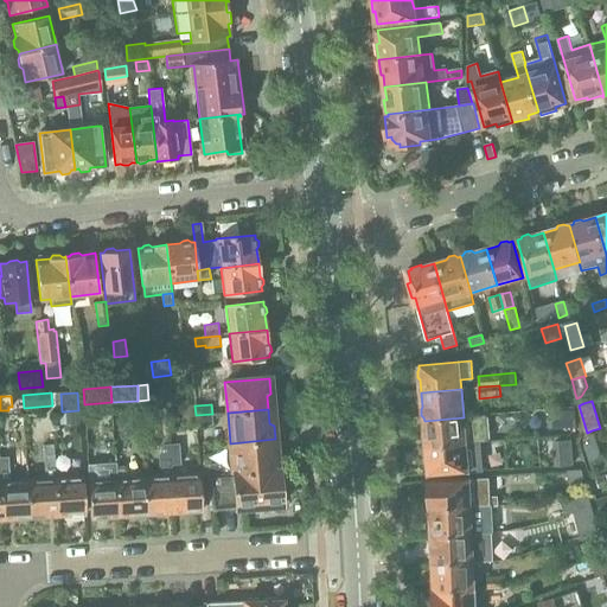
[(555,429),(568,429),(576,428),(576,427),(575,411),(554,413),(555,429)]
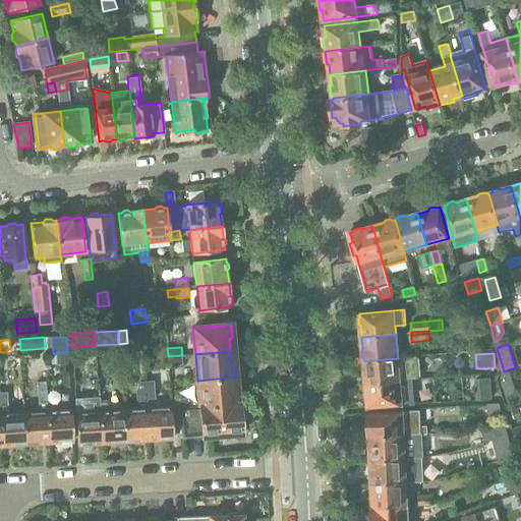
[(168,365),(182,364),(182,355),(168,356),(168,365)]
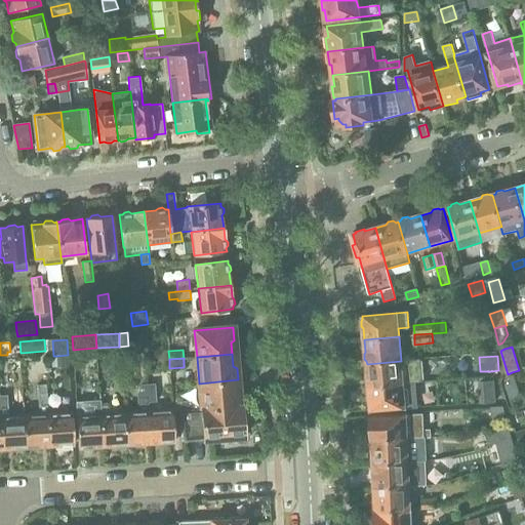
[(369,388),(415,384),(412,360),(401,361),(367,364),(367,367),(365,369),(365,374),(368,376),(369,388)]
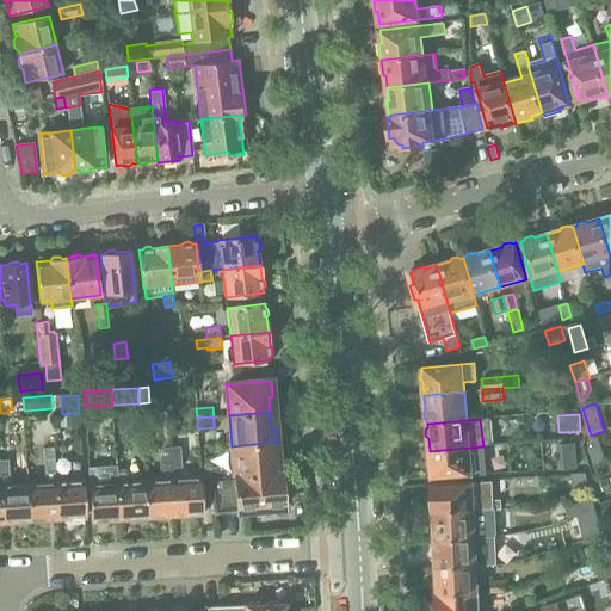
[(593,438),(588,448),(594,467),(606,462),(598,437),(593,438)]
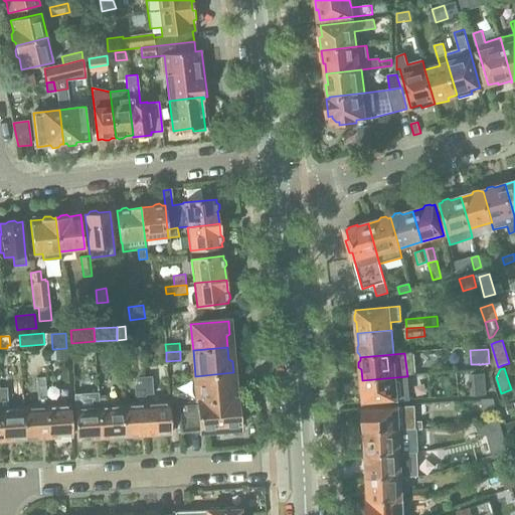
[(233,372),(195,376),(197,402),(231,399),(231,398),(230,387),(231,387),(234,385),(233,372)]
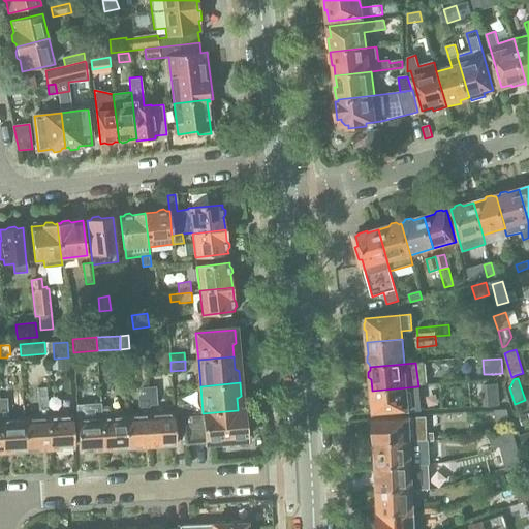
[(483,385),(484,406),(498,406),(497,385),(496,385),(483,385)]
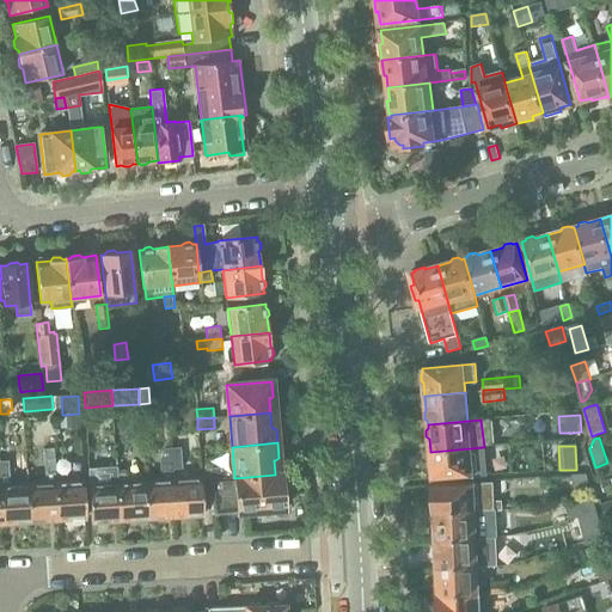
[(56,483),(54,447),(43,448),(46,484),(29,485),(31,525),(44,524),(44,521),(59,520),(56,483)]
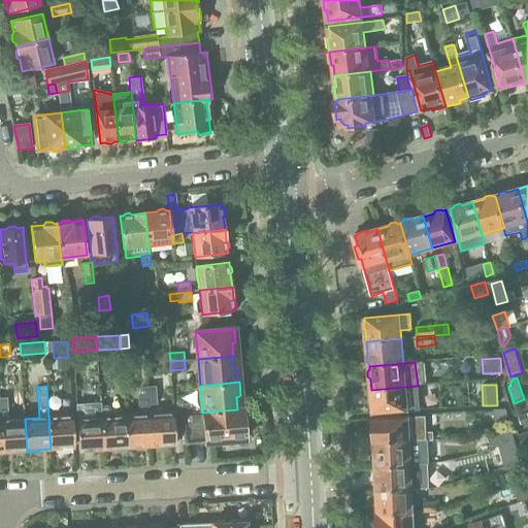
[(156,386),(147,387),(150,405),(157,404),(156,386)]
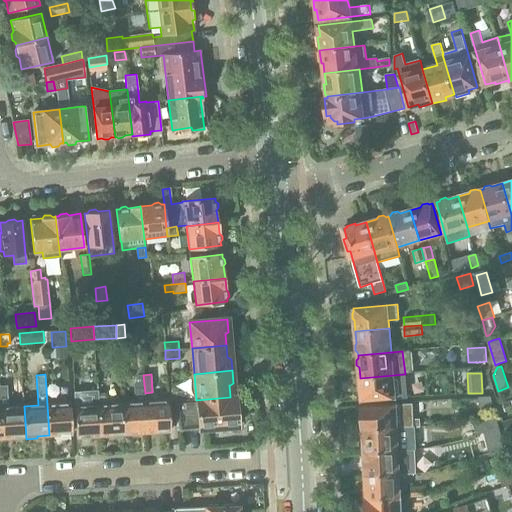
[(405,374),(360,378),(361,389),(359,391),(359,397),(362,398),(362,401),(407,397),(405,374)]
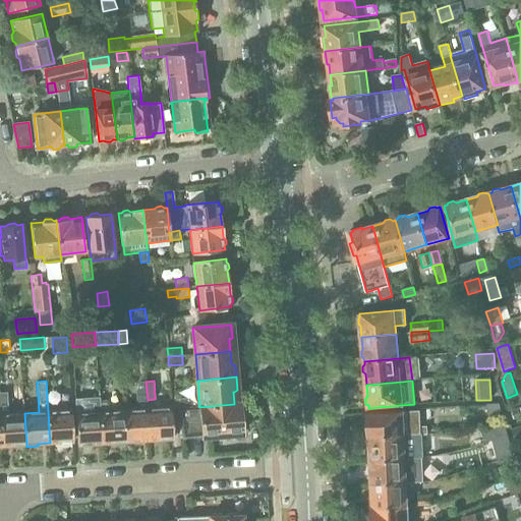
[(148,409),(148,400),(146,382),(139,382),(137,385),(137,388),(135,391),(136,405),(134,407),(123,408),(126,444),(137,444),(137,441),(150,441),(148,409)]
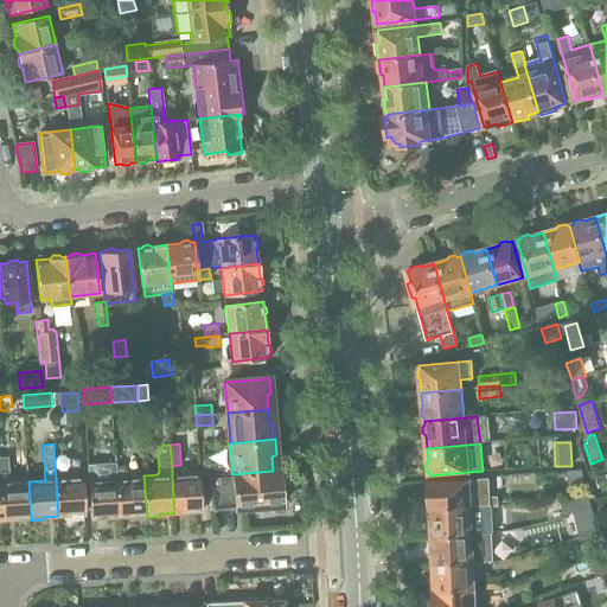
[(0,457),(0,477),(2,519),(17,518),(17,522),(31,521),(29,481),(10,483),(8,457),(0,457)]
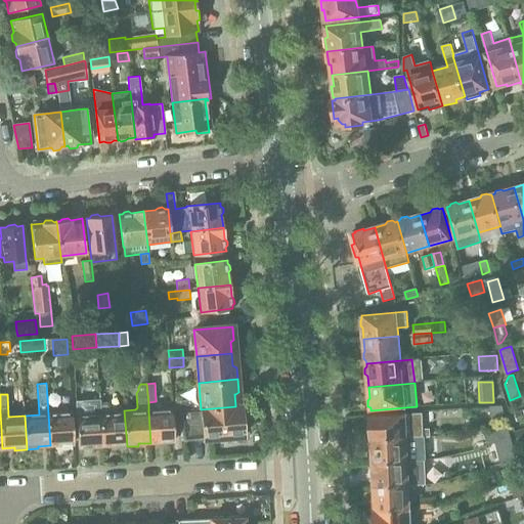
[(99,400),(76,401),(77,417),(79,447),(82,447),(82,449),(92,449),(92,446),(102,446),(100,403),(99,400)]
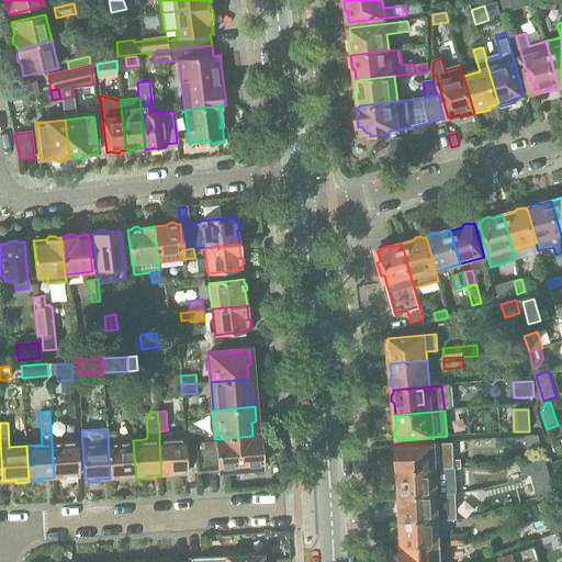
[(108,433),(110,479),(123,478),(123,480),(136,479),(133,440),(133,438),(128,435),(120,436),(115,431),(108,433)]
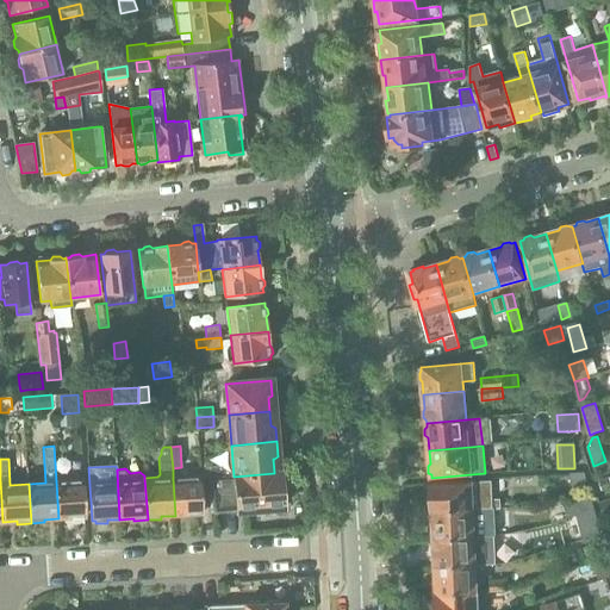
[(282,485),(281,472),(274,472),(274,473),(234,477),(218,478),(211,478),(210,478),(213,514),(237,511),(266,509),(266,512),(278,512),(278,508),(285,508),(284,502),(288,502),(287,484),(282,485)]
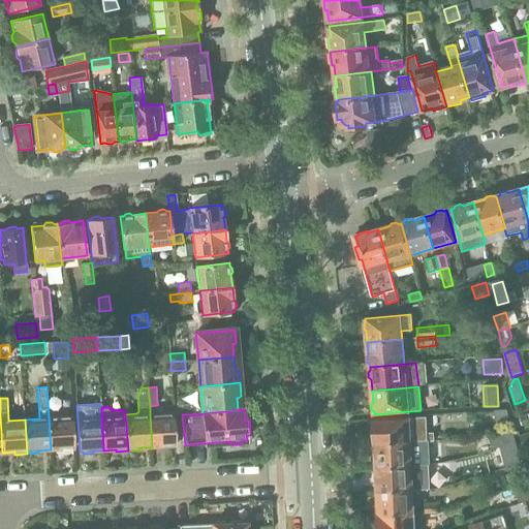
[(497,425),(510,424),(507,410),(494,411),(497,425)]
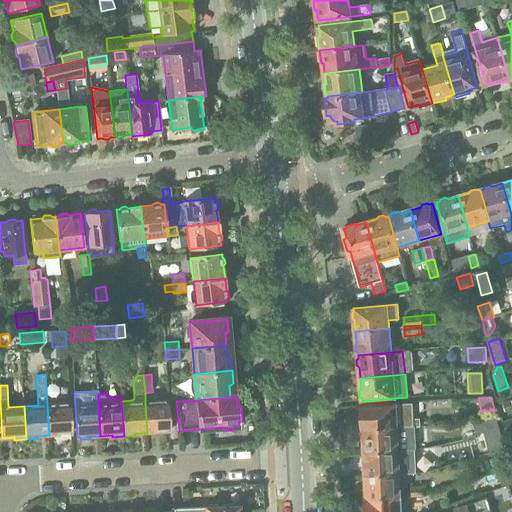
[(171,431),(168,400),(145,402),(147,433),(157,432),(158,434),(168,433),(168,431),(171,431)]
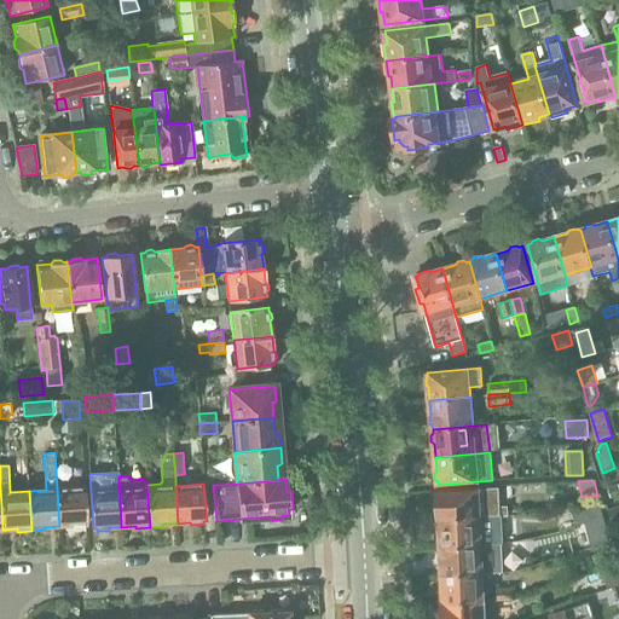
[(618,485),(608,489),(611,499),(618,496),(618,485)]
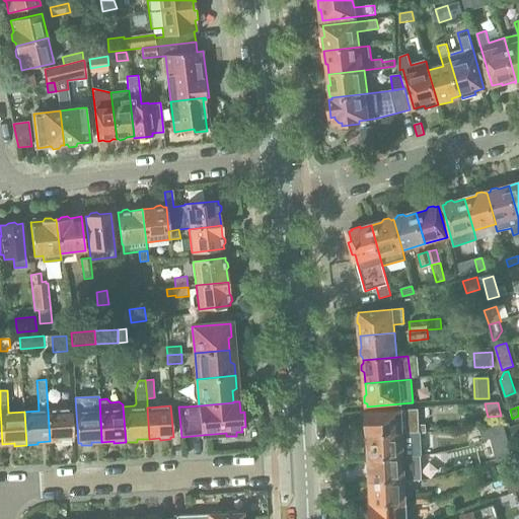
[(70,440),(73,439),(71,409),(48,410),(50,441),(60,440),(61,443),(71,442),(70,440)]
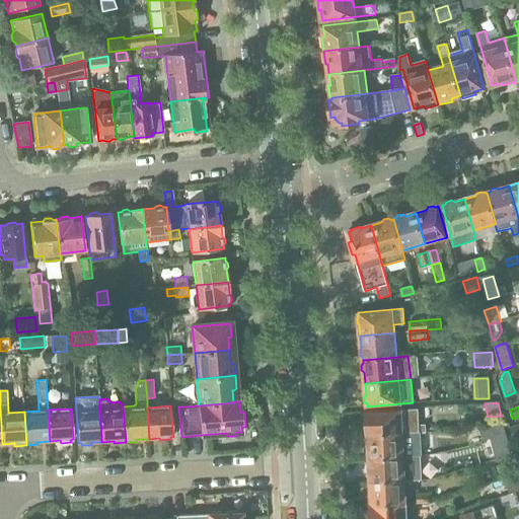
[(420,425),(419,409),(405,410),(400,410),(367,412),(367,415),(365,417),(366,422),(368,424),(368,435),(422,433),(427,433),(426,425),(420,425)]
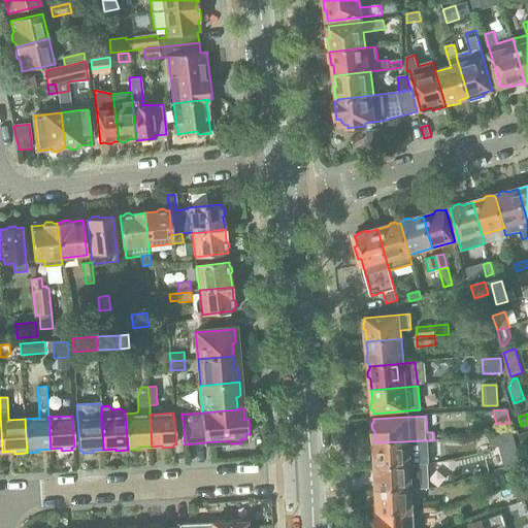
[(527,446),(527,434),(519,437),(522,448),(527,446)]
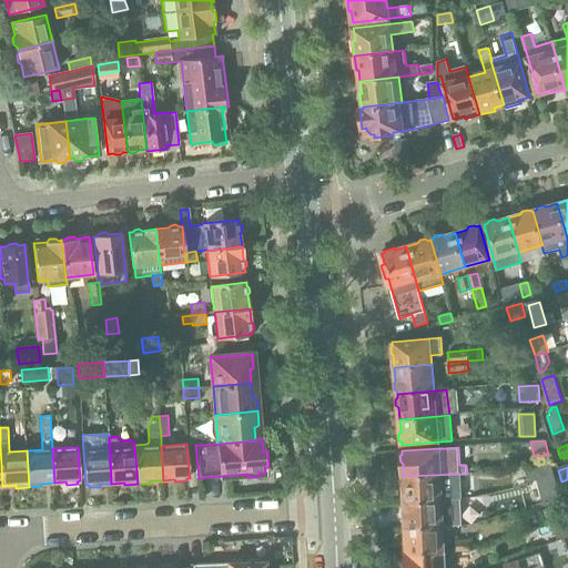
[(404,499),(404,503),(442,500),(442,499),(463,498),(462,474),(403,476),(404,489),(402,492),(402,497),(404,499)]
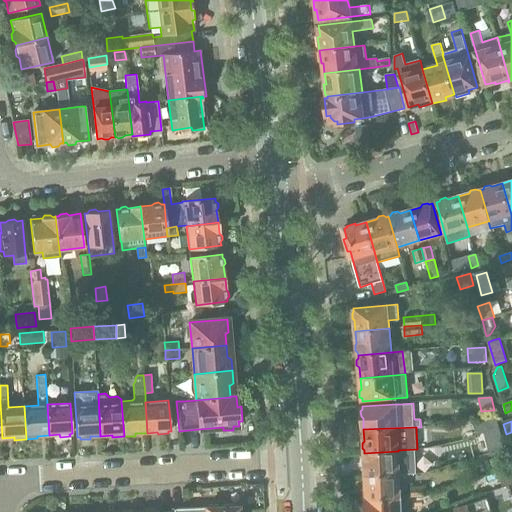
[(498,431),(483,435),(485,443),(500,439),(498,431)]
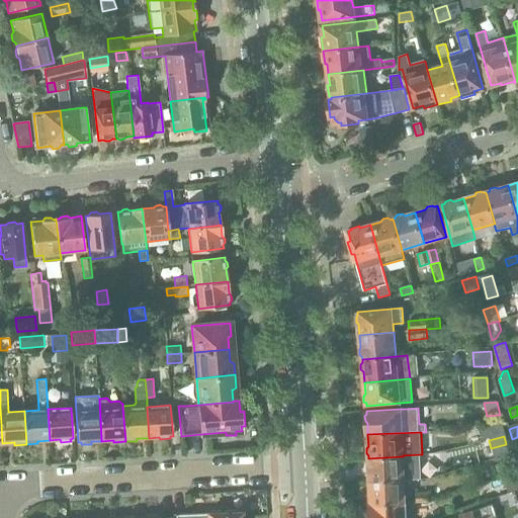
[(404,481),(403,456),(368,458),(369,460),(367,462),(367,468),(369,469),(370,483),(404,481)]
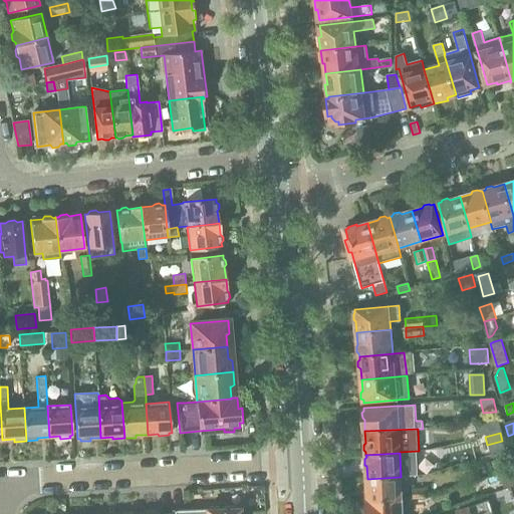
[(509,456),(500,459),(503,470),(512,467),(509,456)]
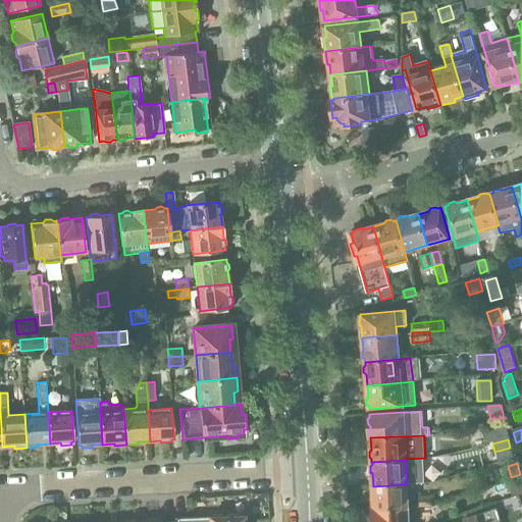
[(374,509),(408,507),(407,484),(373,486),(373,488),(371,490),(371,496),(373,498),(374,509)]
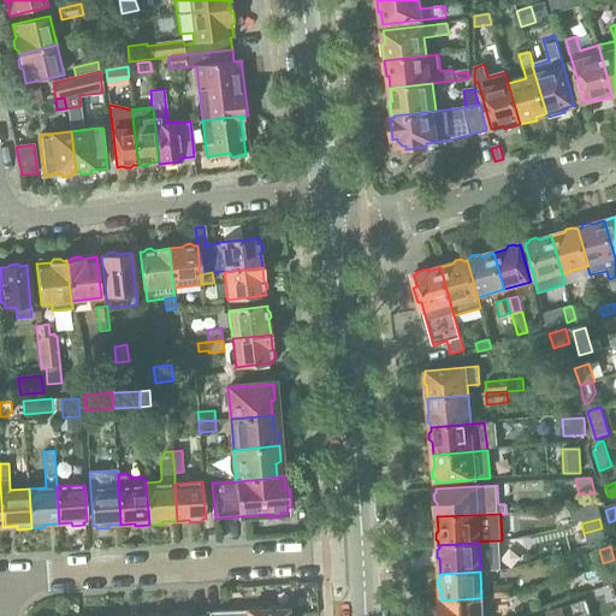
[(510,597),(509,586),(496,587),(496,598),(510,597)]
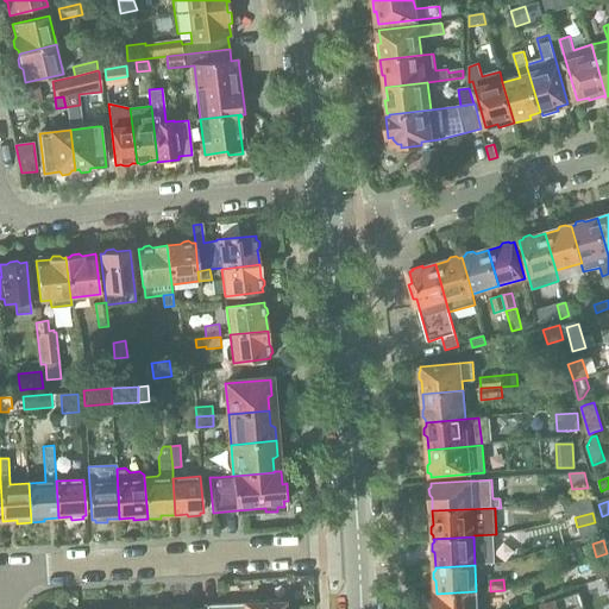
[(476,608),(476,591),(437,594),(437,607),(434,608),(476,608)]
